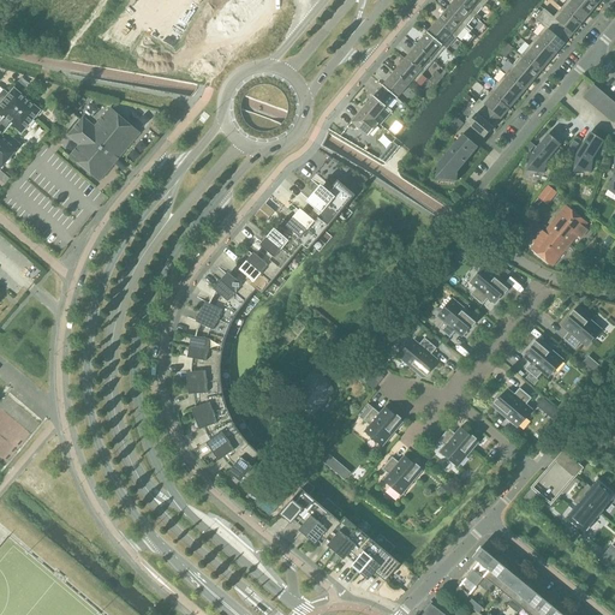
[(454,0),(446,11),(465,28),(470,31),(472,29),(467,25),(475,17),(455,0),(454,0)]
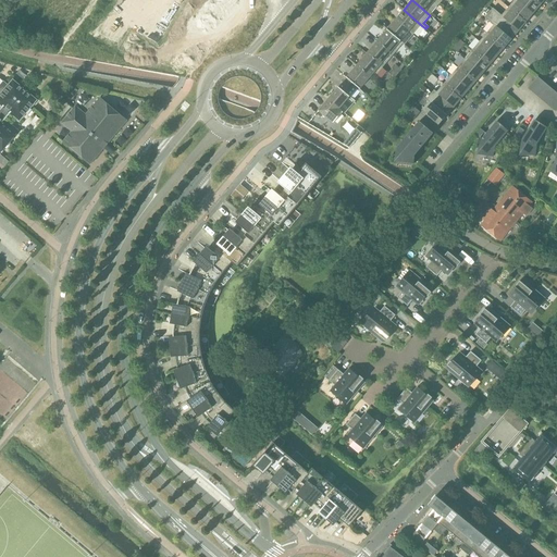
[(432,13),(438,4),(432,0),(412,0),(430,15),(434,19),(436,16),(432,13)]
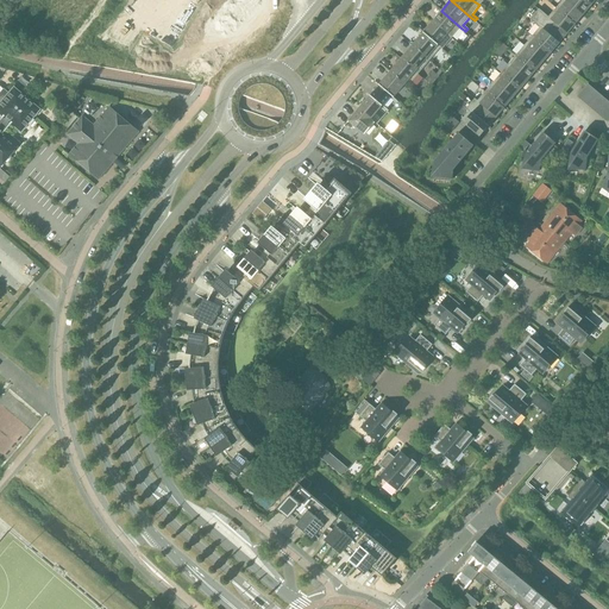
[(562,0),(556,8),(575,24),(583,14),(565,0),(562,0)]
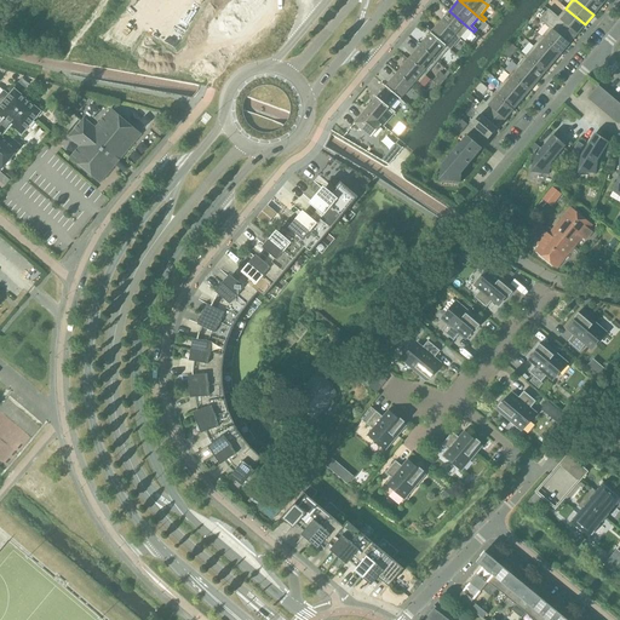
[(593,0),(575,0),(593,15),(601,6),(593,0)]
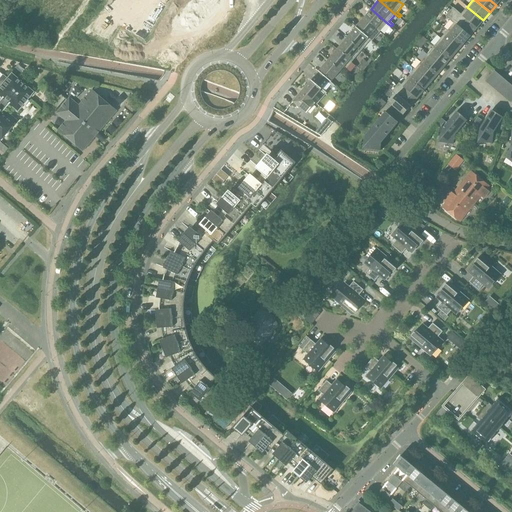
[(446,16),(454,23),(470,36),(477,28),(461,14),(453,7),(446,16)]
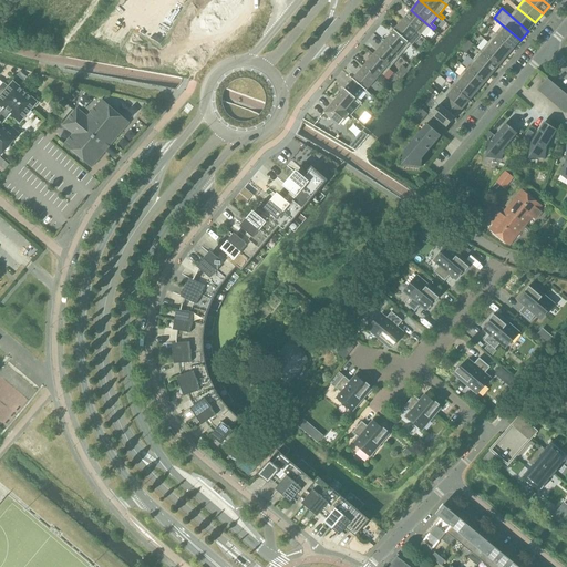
[(517,8),(511,16),(528,31),(535,22),(517,8)]
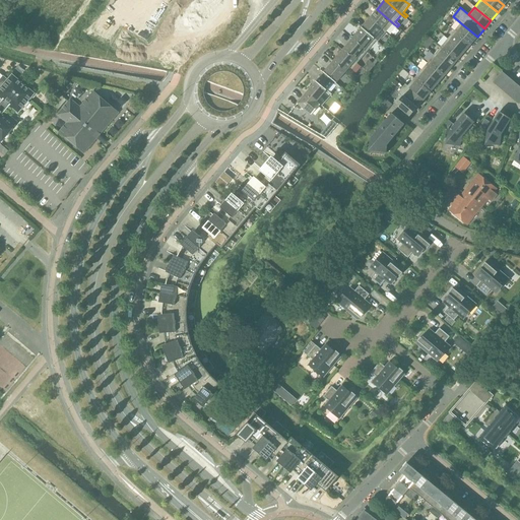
[(377,9),(369,18),(386,33),(393,23),(377,9)]
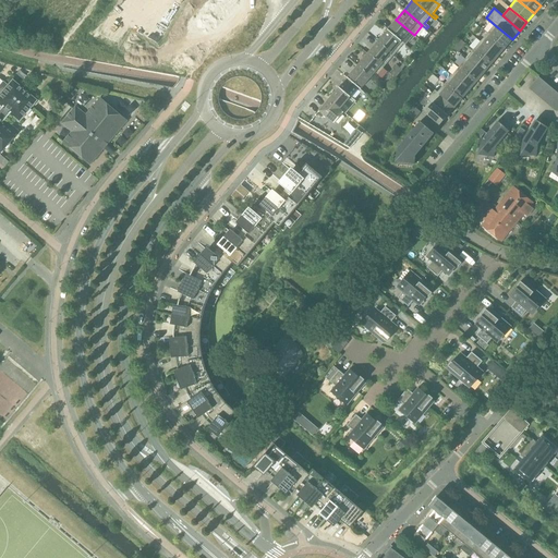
[(396,20),(388,29),(403,44),(405,45),(410,48),(411,46),(408,43),(414,35),(396,20)]
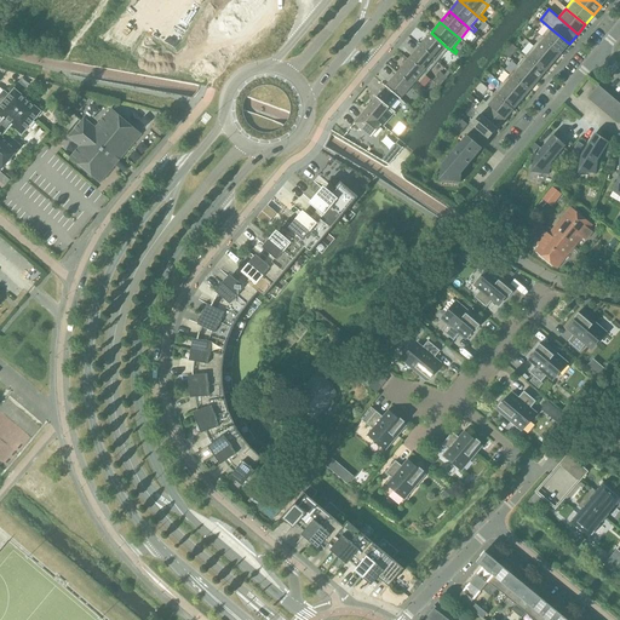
[(550,28),(541,38),(561,53),(569,44),(550,28)]
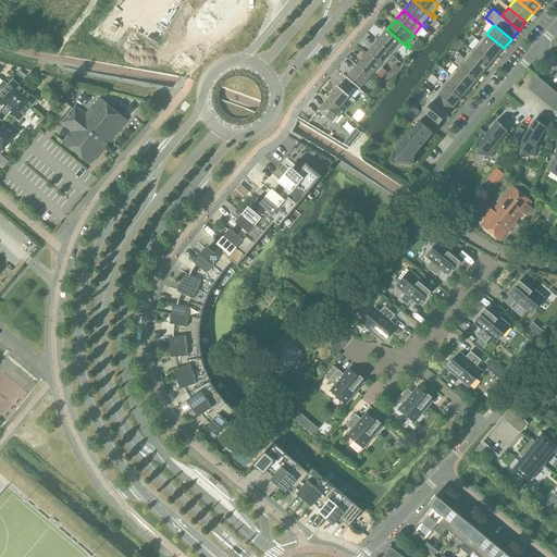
[(403,44),(387,29),(376,41),(393,56),(403,44)]
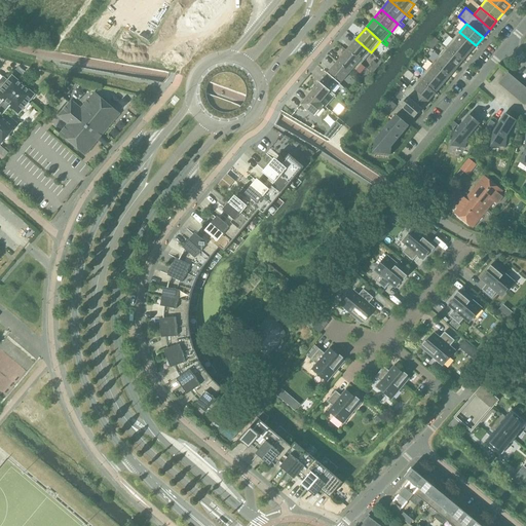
[(459,32),(453,39),(470,53),(476,45),(459,32)]
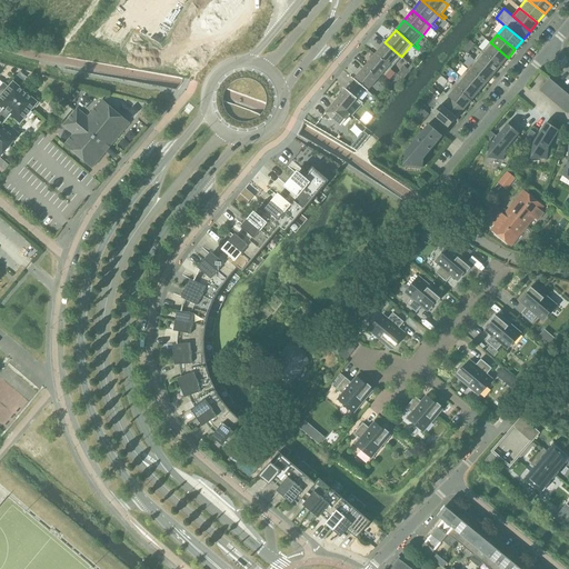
[(385,42),(375,55),(391,69),(401,57),(385,42)]
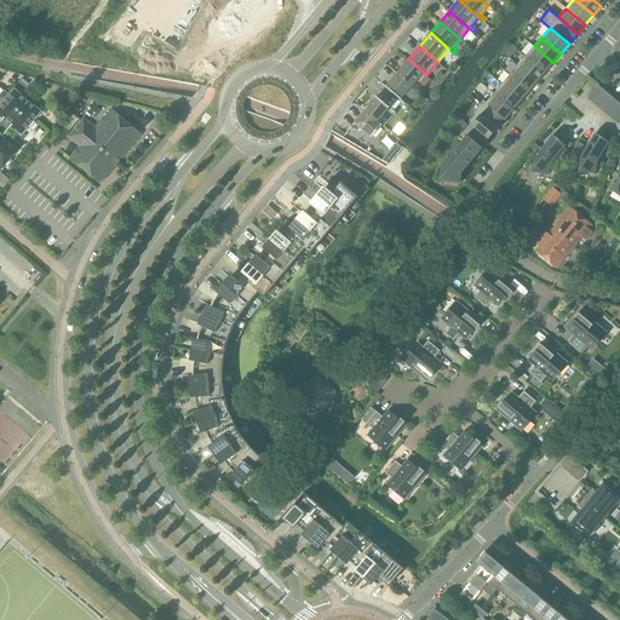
[(534,46),(526,56),(545,73),(554,63),(534,46)]
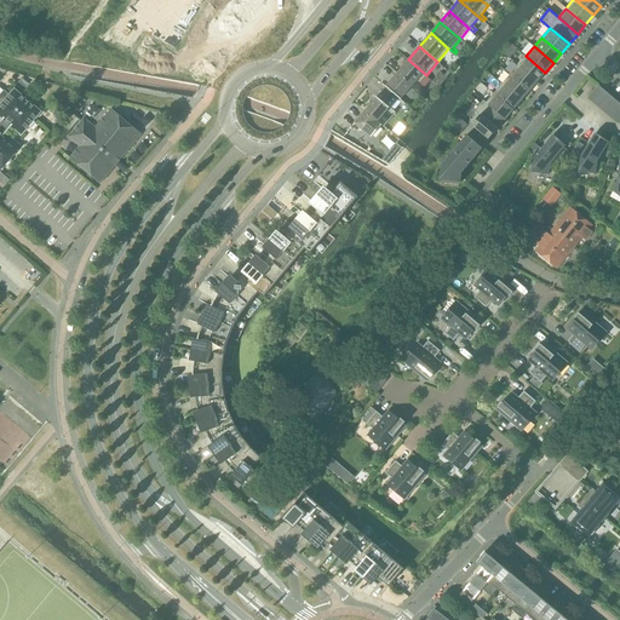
[(526,56),(517,65),(537,81),(545,73),(526,56)]
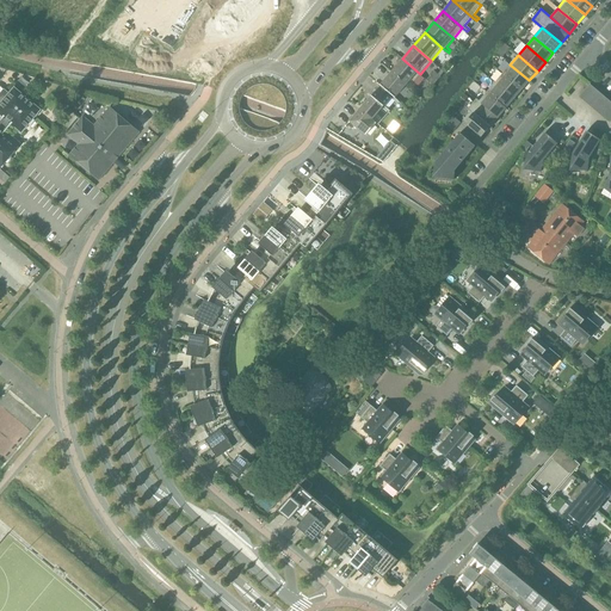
[(402,59),(392,72),(406,85),(408,87),(420,74),(402,59)]
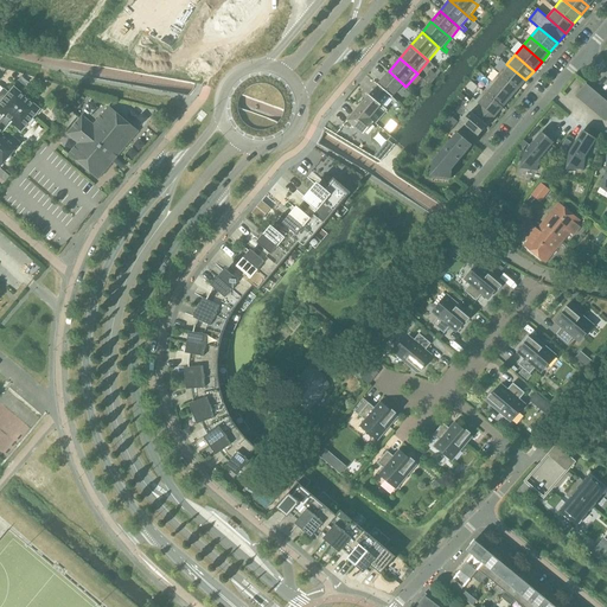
[(506,64),(499,74),(518,89),(525,80),(506,64)]
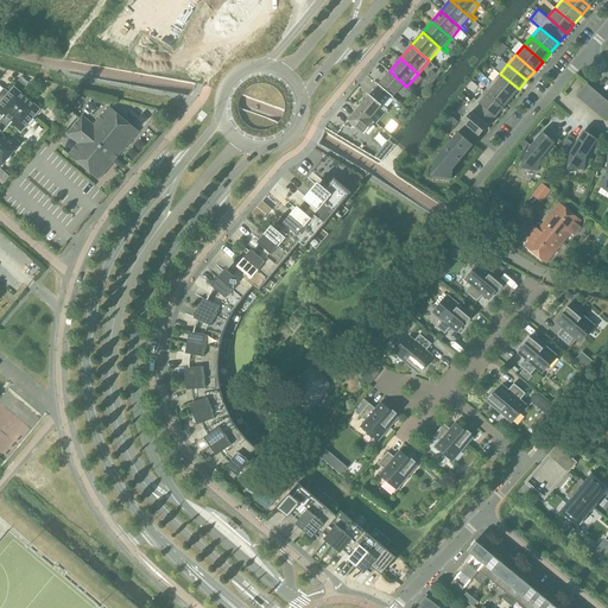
[(378,84),(391,95),(393,97),(397,101),(399,99),(396,95),(404,84),(390,71),(378,84)]
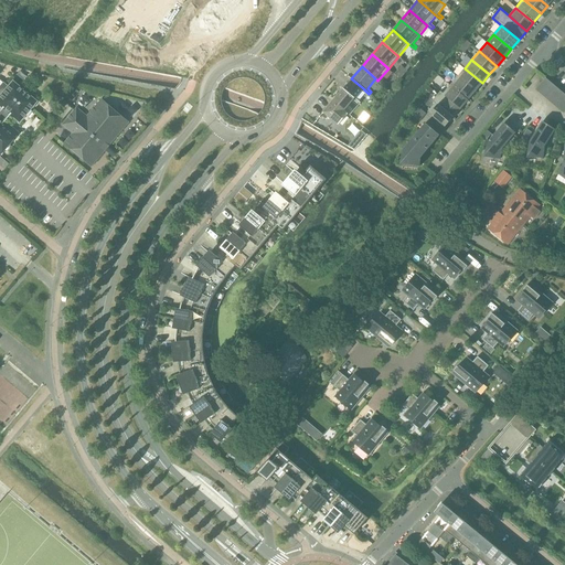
[(465,68),(457,76),(475,92),(482,83),(465,68)]
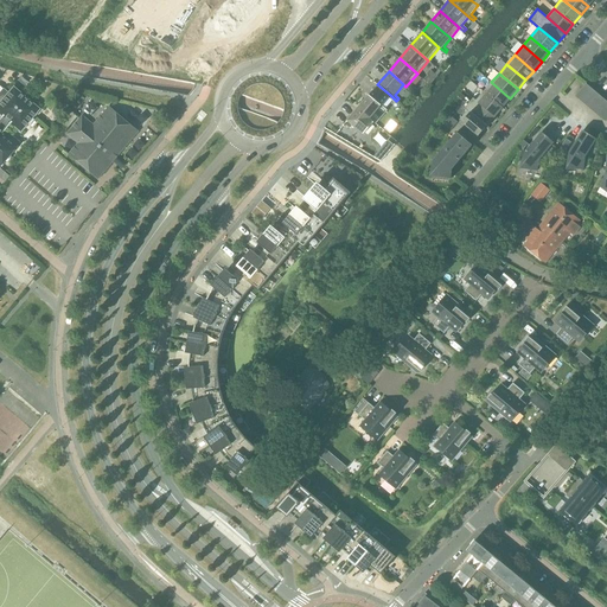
[(491,82),(484,91),(503,108),(510,98),(491,82)]
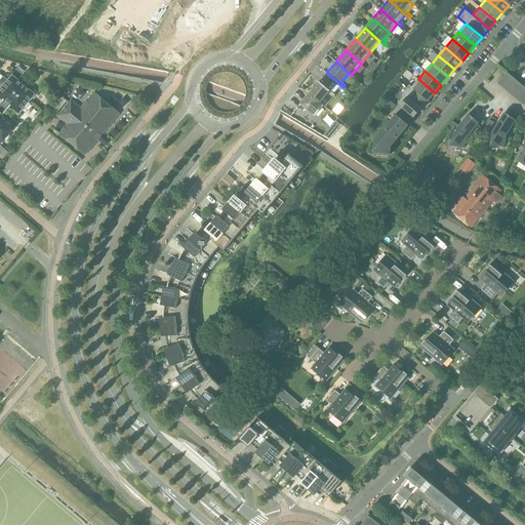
[(326,73),(309,94),(319,103),(320,103),(323,106),(325,108),(335,95),(329,91),(335,84),(341,89),(344,87),(339,84),(337,82),(326,73)]
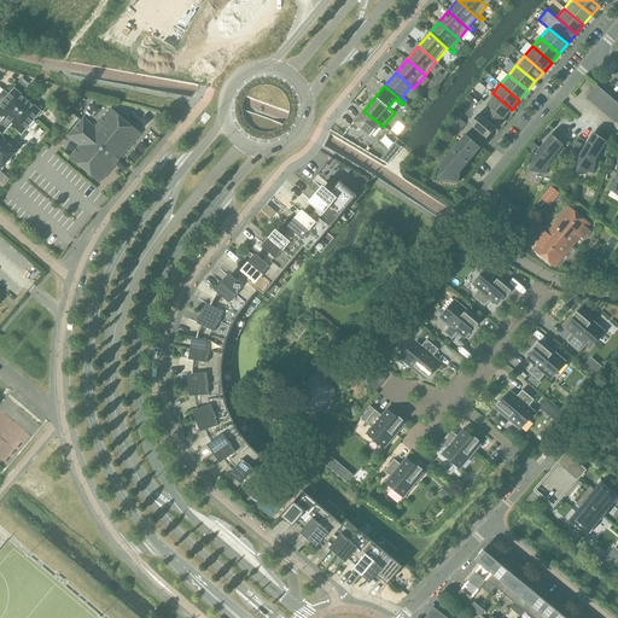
[(587,98),(593,103),(598,97),(602,91),(596,86),(587,98)]
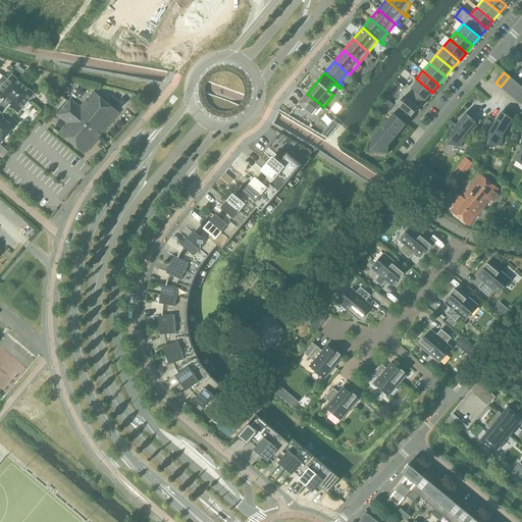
[(0,101),(0,142),(16,123),(3,112),(9,106),(17,113),(33,95),(10,75),(7,81),(2,76),(0,79),(0,98),(1,100),(0,101)]
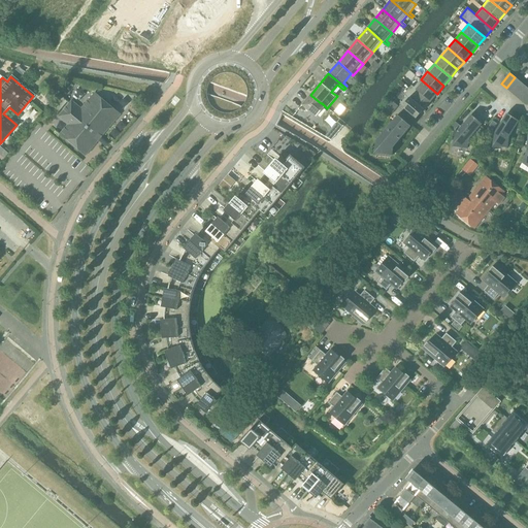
[(512,92),(516,88),(520,81),(515,77),(510,83),(506,88),(512,92)]
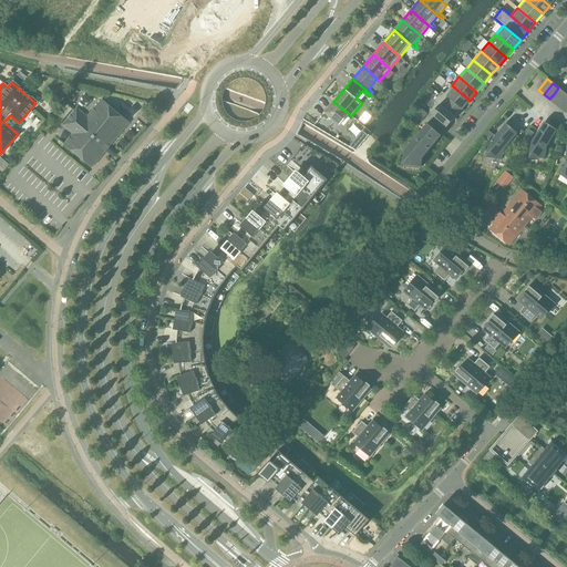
[(462,110),(470,101),(452,85),(444,94),(462,110)]
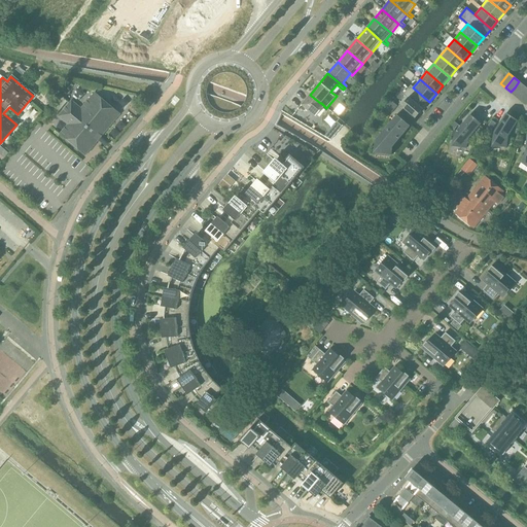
[(395,88),(403,94),(409,88),(400,81),(395,88)]
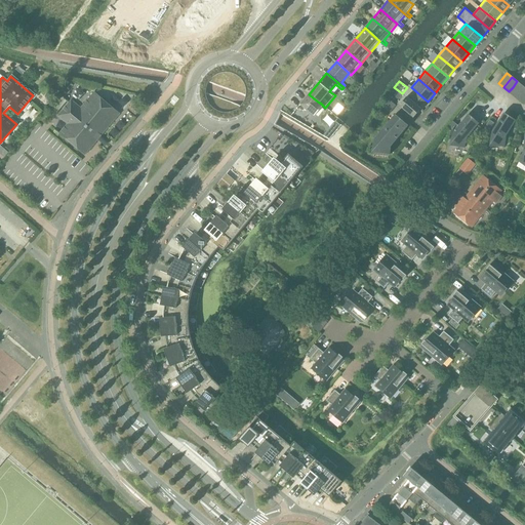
[(509,91),(514,95),(518,91),(522,86),(517,81),(513,87),(509,91)]
